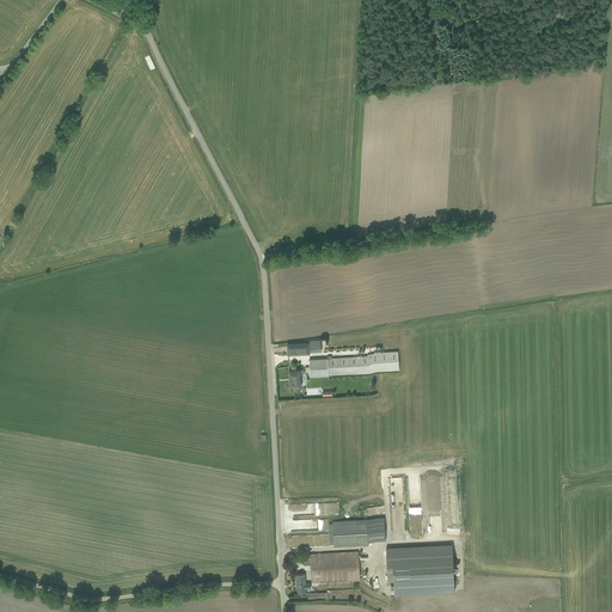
[(311,342),(288,343),(288,354),(310,353),(310,350),(322,350),(320,340),(310,340),(311,342)]
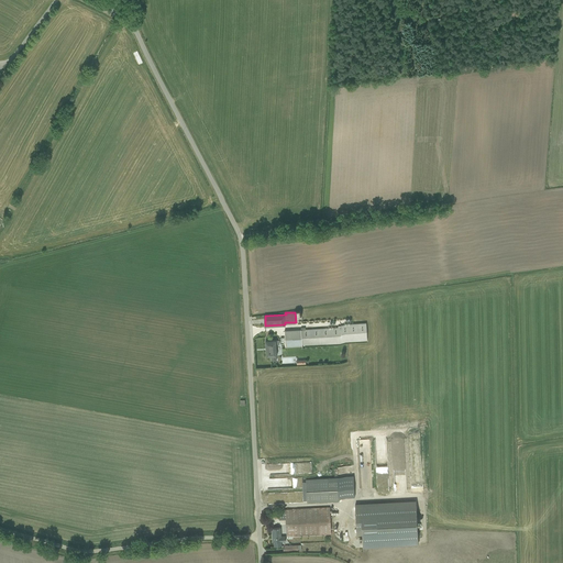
[(285,330),(286,345),(366,341),(365,324),(340,326),(340,327),(306,329),(306,328),(302,328),(302,330),(285,330)]
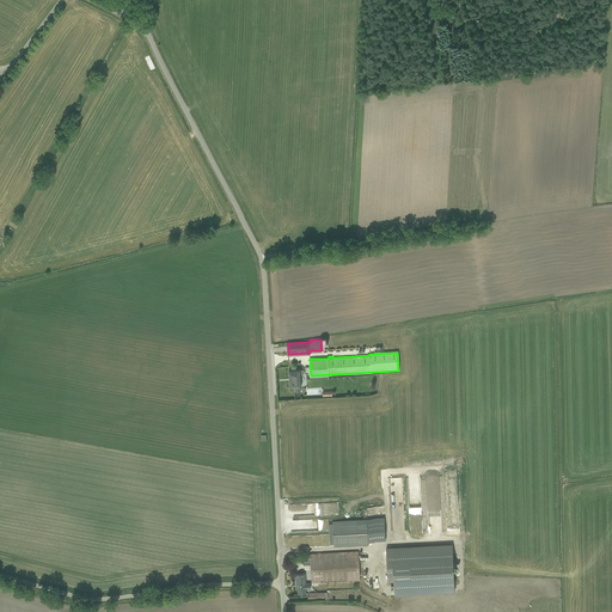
[(295,390),(301,390),(301,373),(304,372),(304,369),(291,369),(291,386),(295,386),(295,390)]
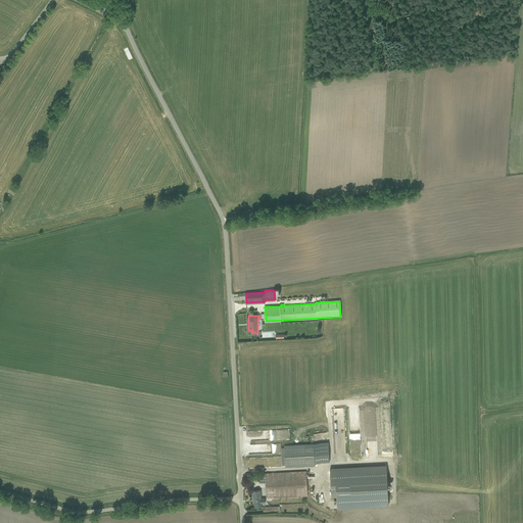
[(284,443),(285,465),(316,463),(315,460),(330,460),(329,441),(284,443)]
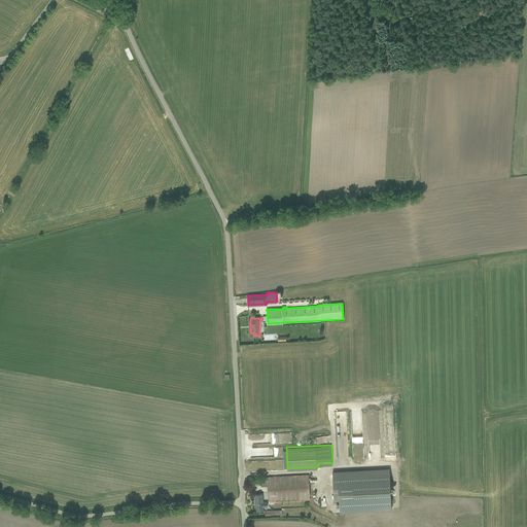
[(278,448),(270,448),(270,457),(278,457),(278,448)]
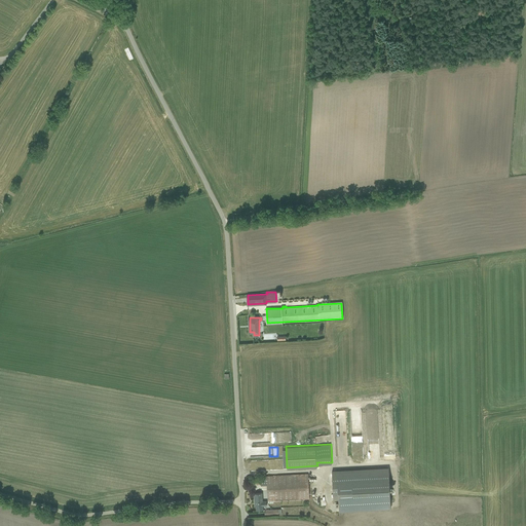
[(340,497),(341,509),(389,505),(387,468),(333,472),(335,498),(340,497)]
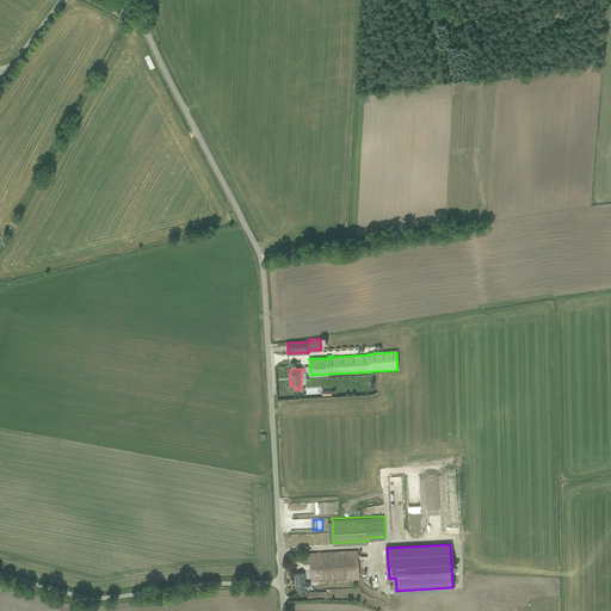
[(303,551),(304,562),(313,561),(314,579),(359,576),(358,548),(303,551)]
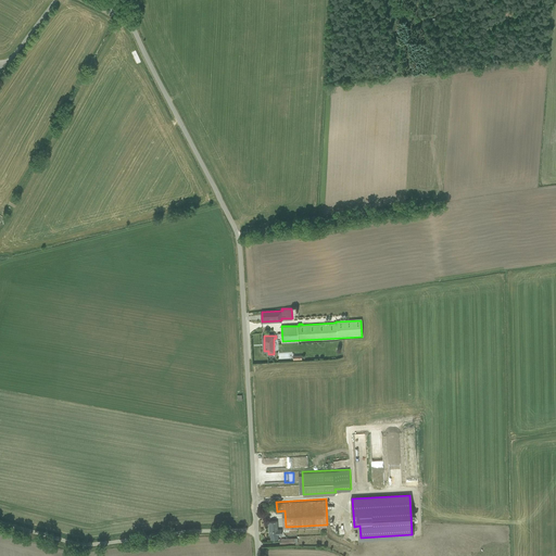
[(269,520),(270,538),(279,538),(279,533),(282,533),(282,527),(278,528),(278,520),(269,520)]
